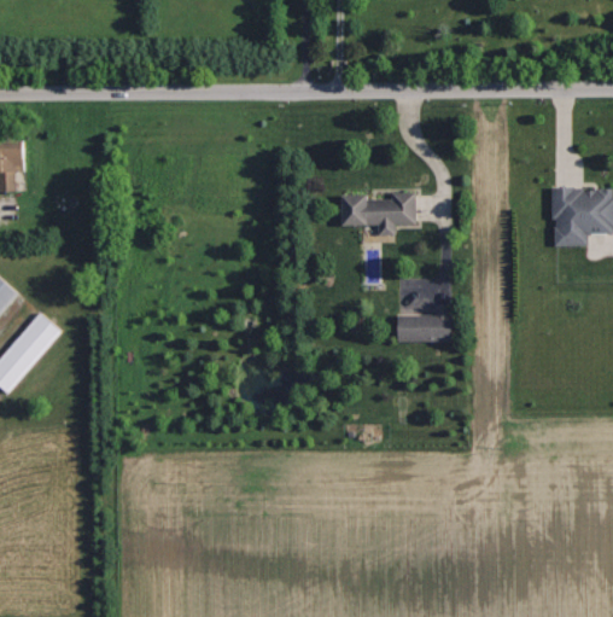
[(13,173),(25,172),(25,141),(0,141),(0,192),(13,191),(13,173)]
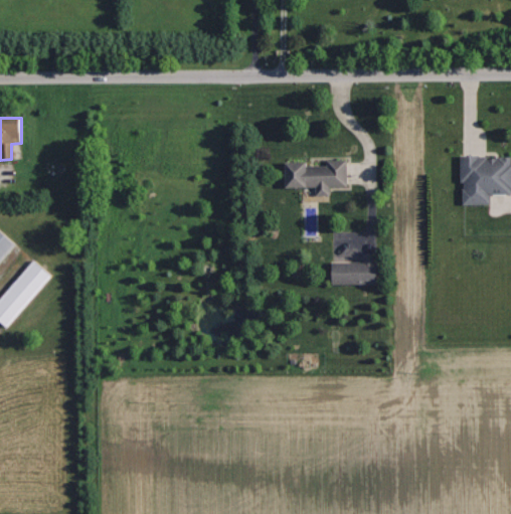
[(461,205),(491,205),(491,195),(510,195),(510,156),(461,157),(461,205)]
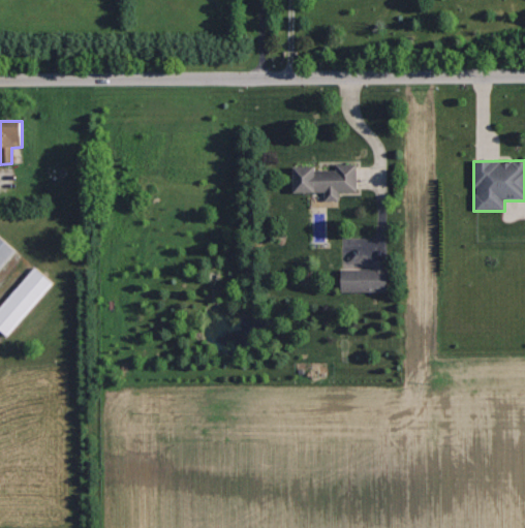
[(357,192),(357,164),(334,164),(334,168),(292,168),(294,194),(323,193),(323,202),(338,202),(338,192),(357,192)]
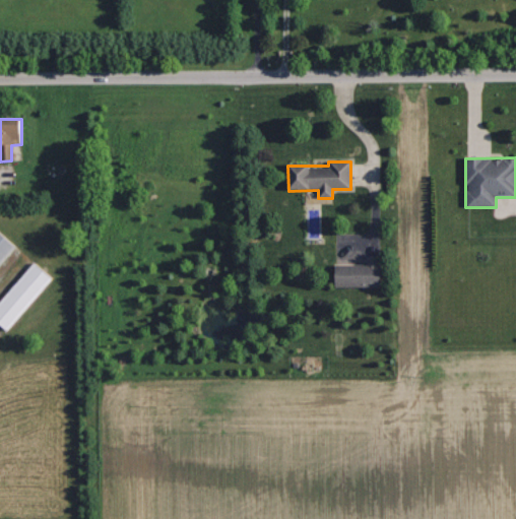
[(0,263),(14,247),(0,235),(0,263)]
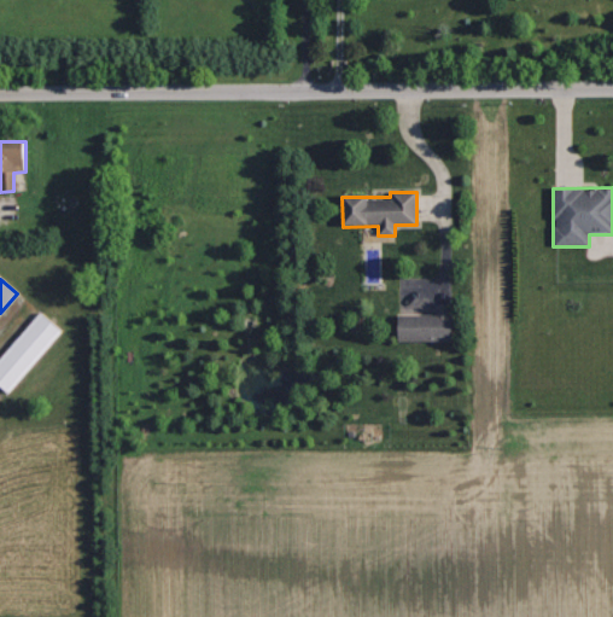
[(453,304),(436,306),(436,315),(398,316),(400,343),(453,342),(453,304)]
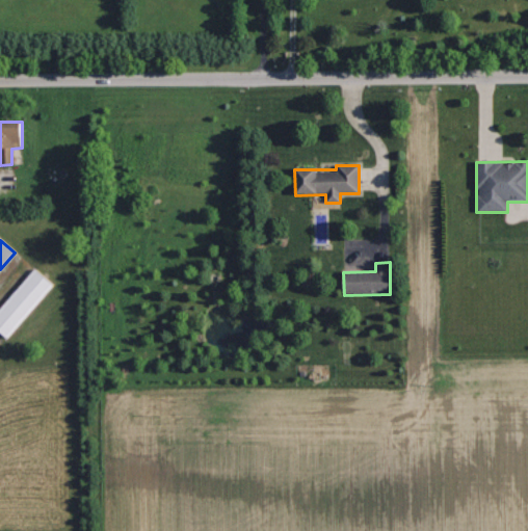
[(52,286),(33,269),(0,307),(0,334),(6,339),(52,286)]
